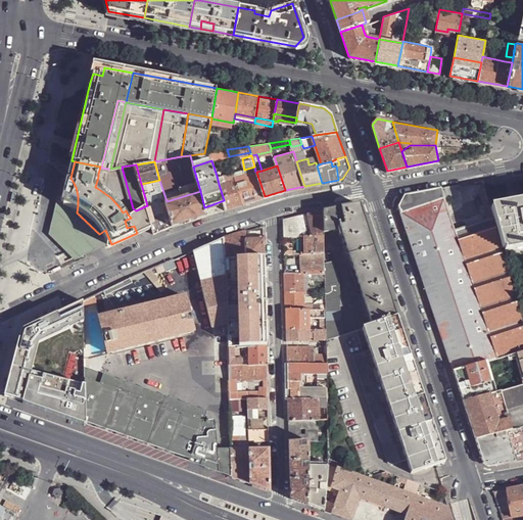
[(255,172),(254,167),(244,170),(234,173),(236,178),(255,172)]
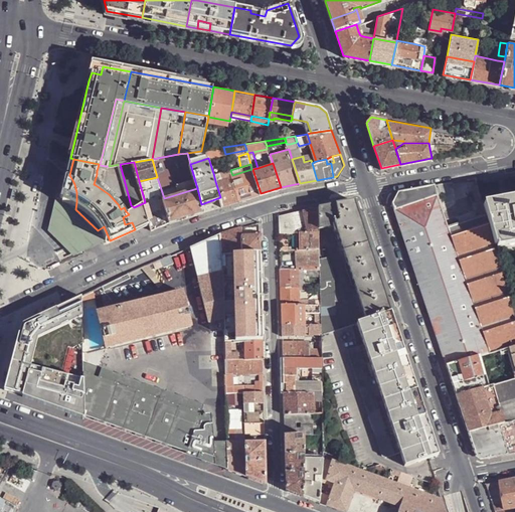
[(239,199),(261,193),(252,169),(251,169),(232,175),(232,176),(239,199)]
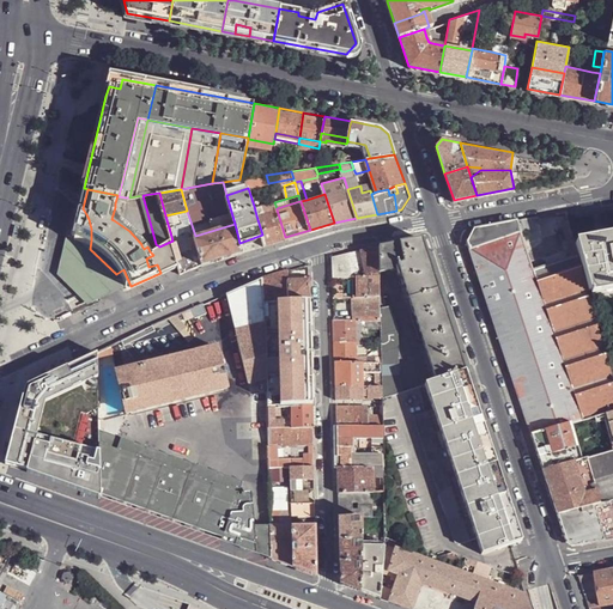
[(265,213),(277,209),(277,208),(274,202),(262,206),(265,213)]
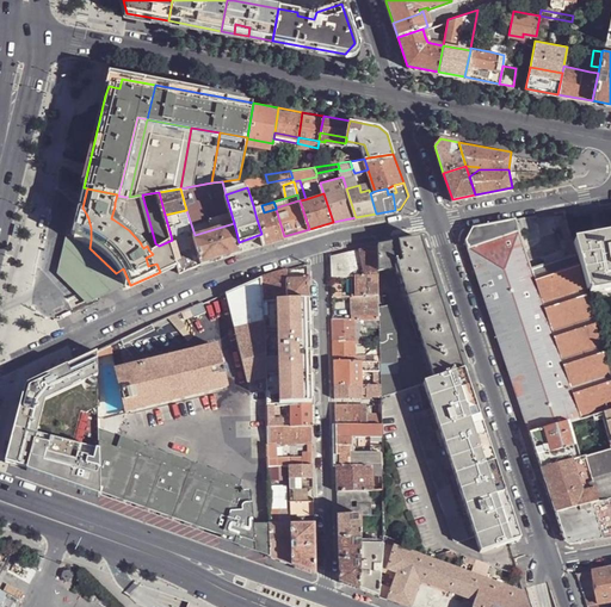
[(255,215),(264,212),(261,205),(261,204),(253,205),(255,215)]
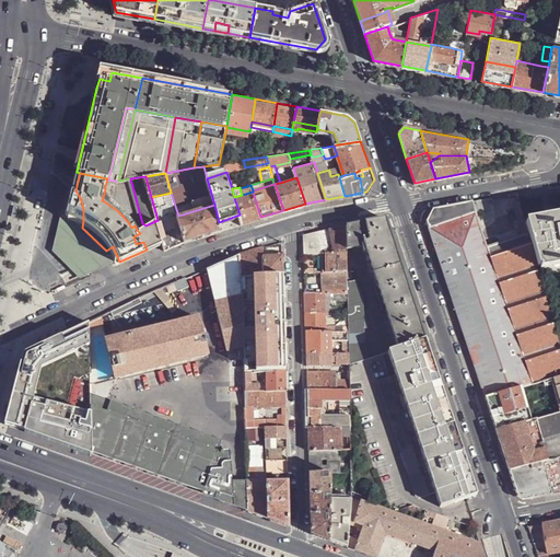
[(54,246),(84,278),(106,268),(119,262),(116,254),(113,246),(106,251),(82,228),(83,220),(83,215),(83,209),(82,205),(81,200),(79,196),(76,190),(72,190),(67,189),(61,223),(54,246)]
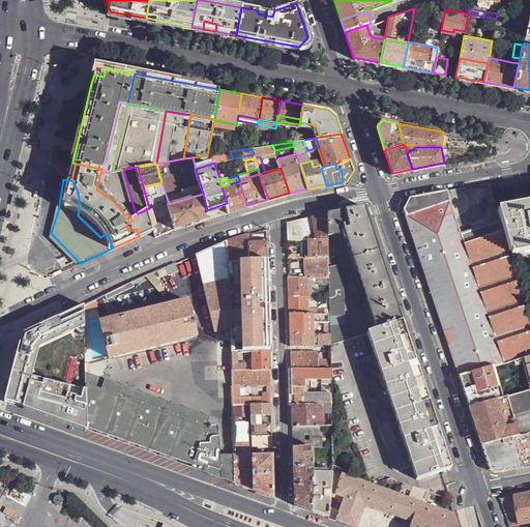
[(490,180),(482,181),(484,189),(492,188),(490,180)]
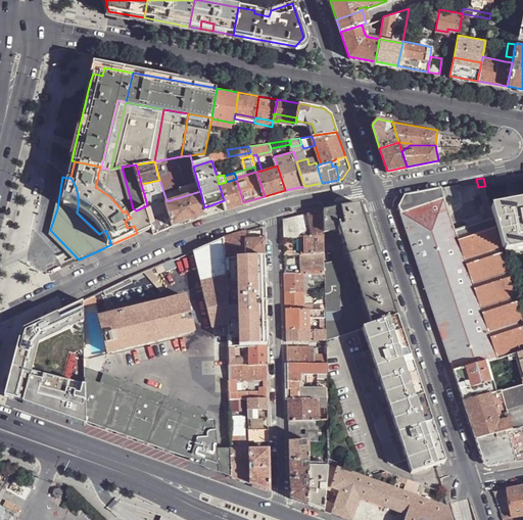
[(243,202),(236,179),(226,182),(219,184),(224,200),(227,207),(243,202)]
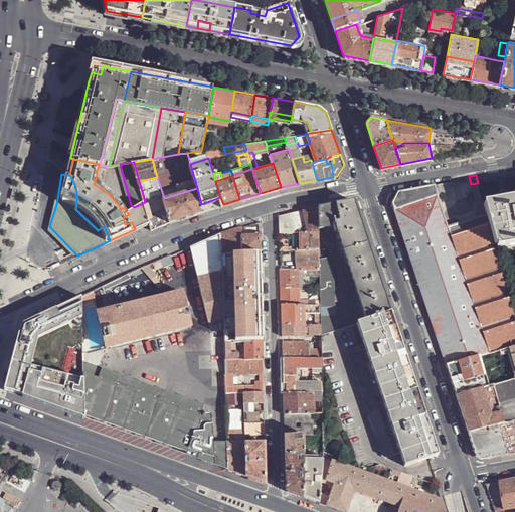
[(153,229),(170,221),(164,198),(157,177),(139,181),(145,202),(148,214),(151,222),(153,229)]
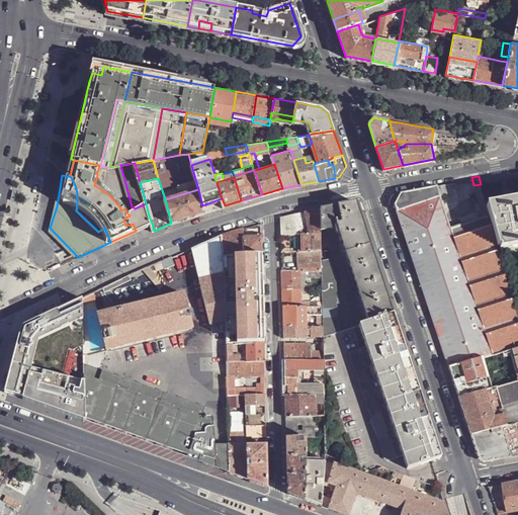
[(452,181),(437,184),(440,194),(443,193),(444,193),(451,191),(453,189),(453,186),(452,181)]
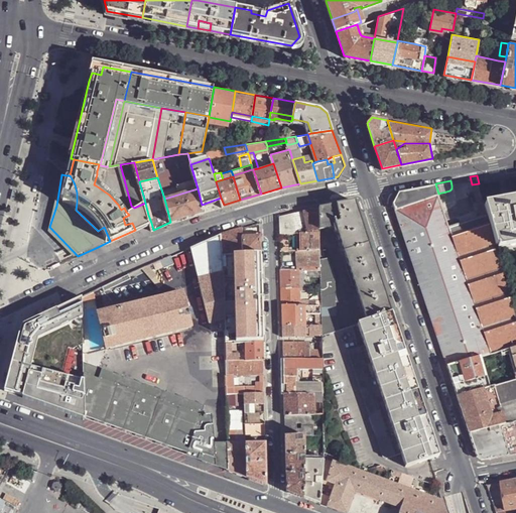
[(393,202),(444,359),(460,355),(461,360),(481,355),(491,352),(448,224),(441,202),(438,194),(435,183),(399,190),(393,202)]
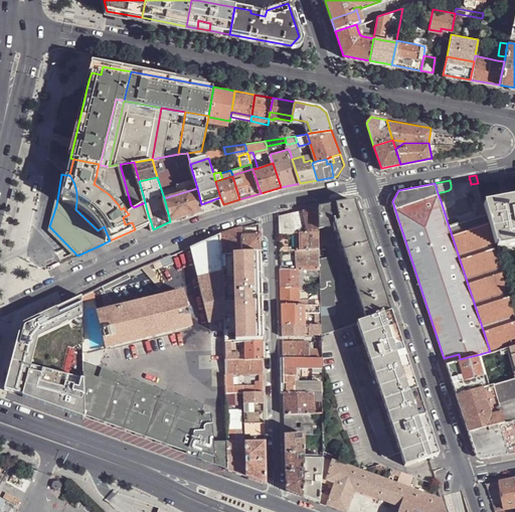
[(478,205),(484,203),(478,183),(471,184),(478,205)]
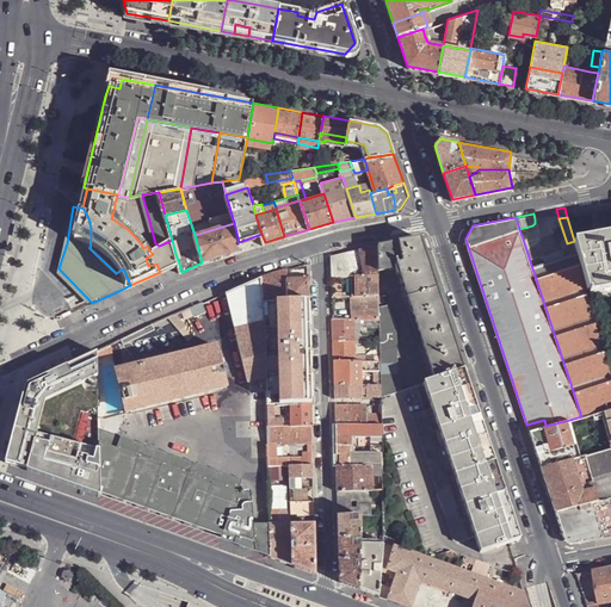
[(202,262),(241,249),(239,242),(234,223),(195,235),(202,262)]
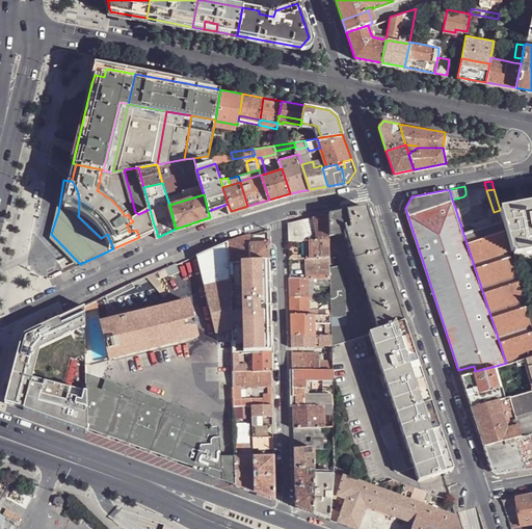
[(531,203),(500,209),(511,248),(531,244),(531,203)]
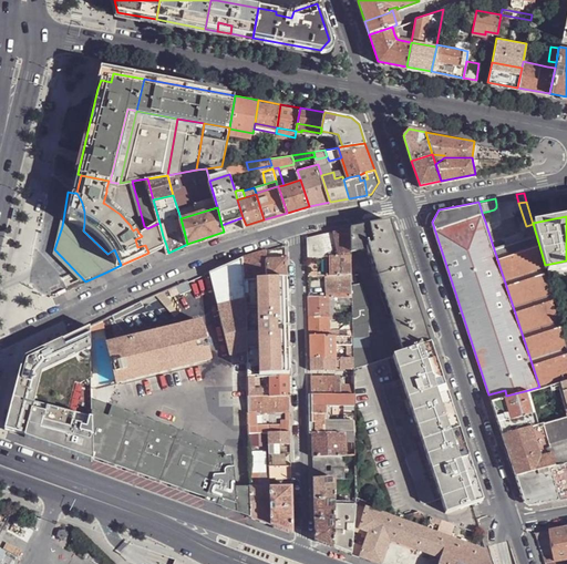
[(390,218),(350,227),(351,250),(368,247),(369,253),(372,253),(380,275),(405,266),(390,218)]
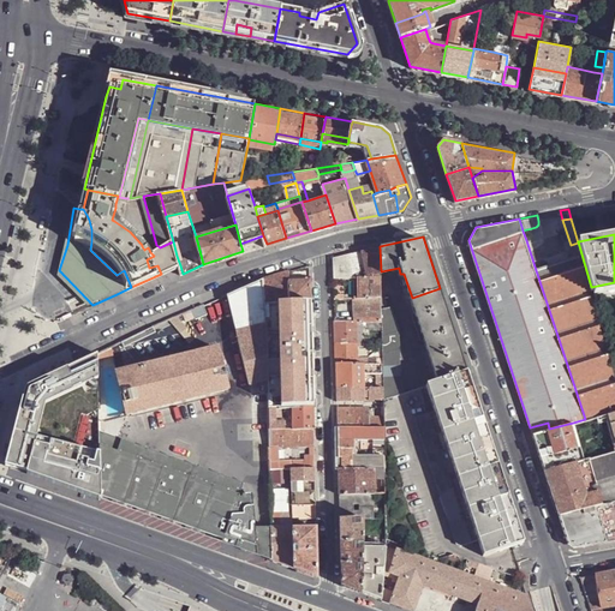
[(177,256),(173,241),(160,247),(166,261),(177,256)]
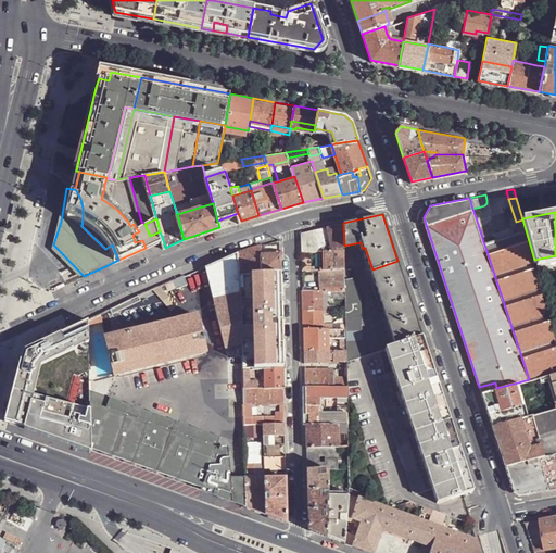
[(518,231),(525,229),(522,220),(516,222),(518,231)]
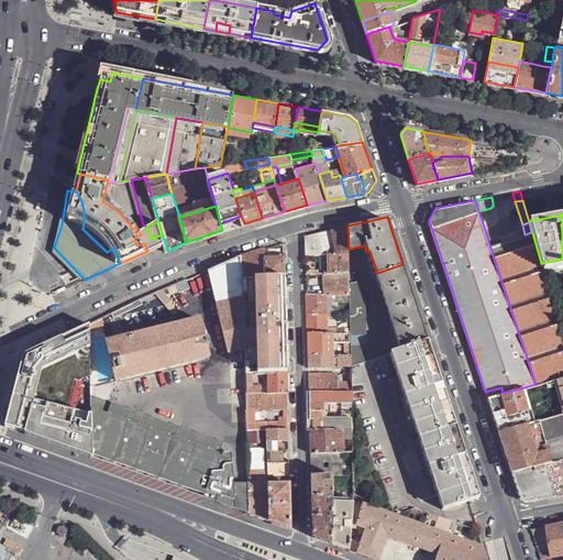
[(335,252),(348,252),(349,249),(348,226),(331,229),(335,252)]
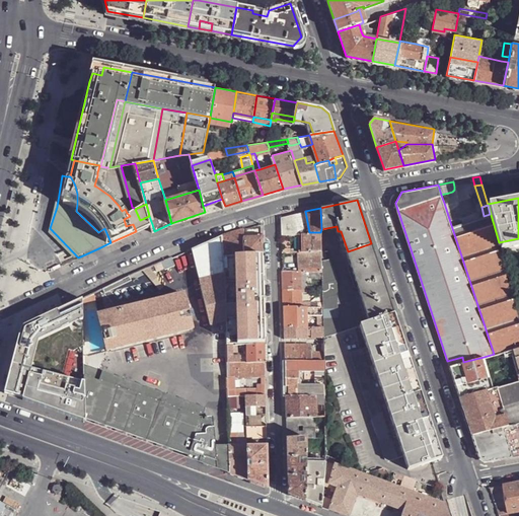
[(135,209),(127,213),(130,216),(133,224),(136,231),(152,224),(149,216),(140,220),(135,209)]
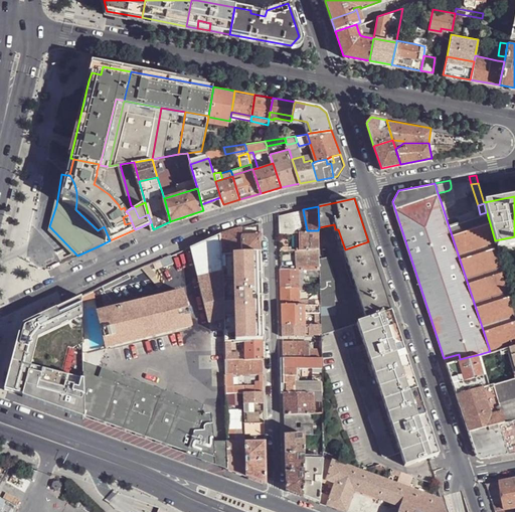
[(296,211),(301,231),(307,230),(303,209),(296,211)]
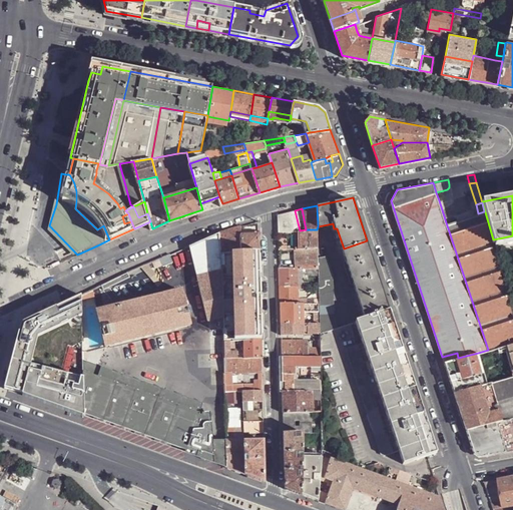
[(279,213),(279,231),(296,230),(300,230),(295,210),(279,213)]
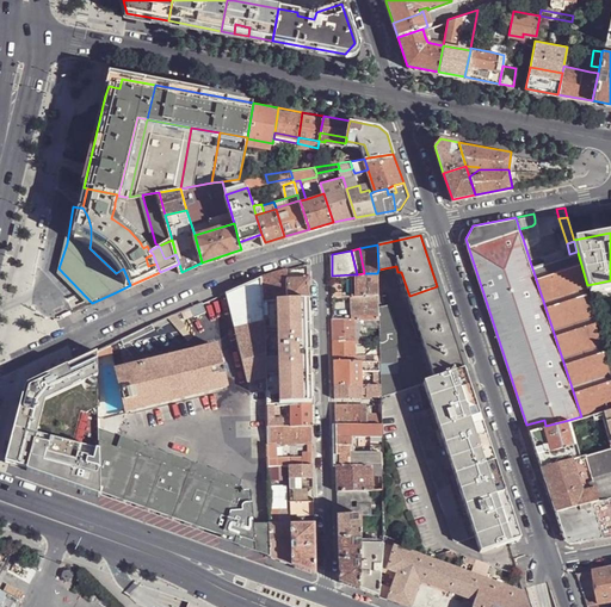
[(610,407),(610,375),(576,252),(569,254),(531,265),(581,416),(604,409),(610,407)]
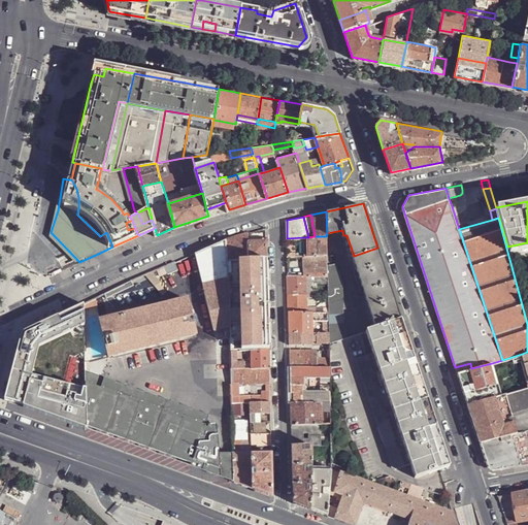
[(135,228),(132,220),(126,223),(128,230),(135,228)]
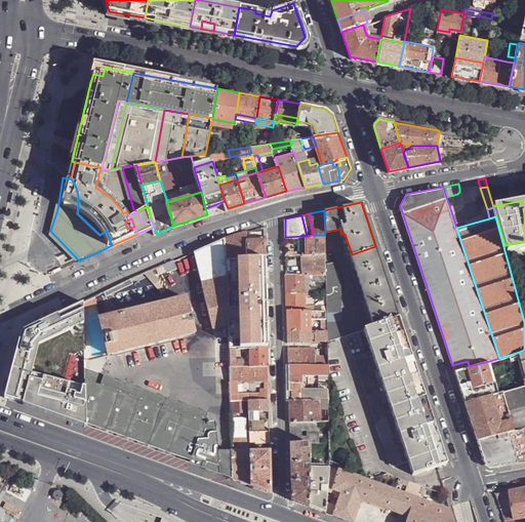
[(247,230),(225,236),(226,257),(237,256),(247,256),(247,238),(247,235),(247,230)]
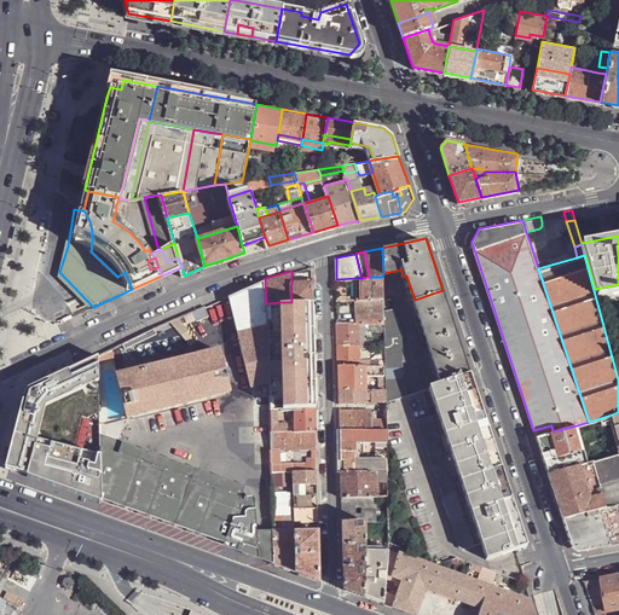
[(383,297),(382,277),(369,277),(362,278),(357,278),(357,283),(363,283),(363,294),(358,294),(357,299),(364,297),(383,297)]
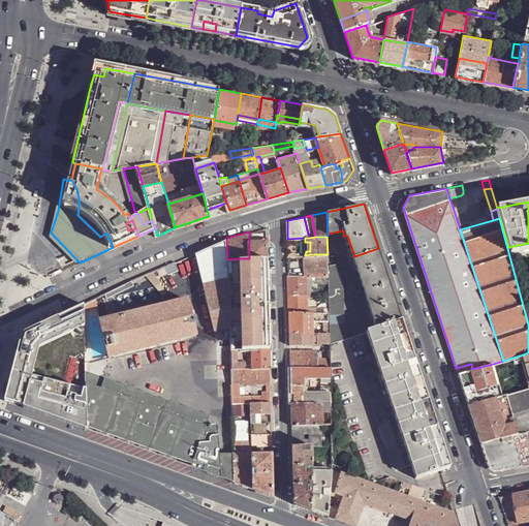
[(213,329),(230,325),(229,308),(227,271),(227,259),(226,238),(194,250),(213,329)]
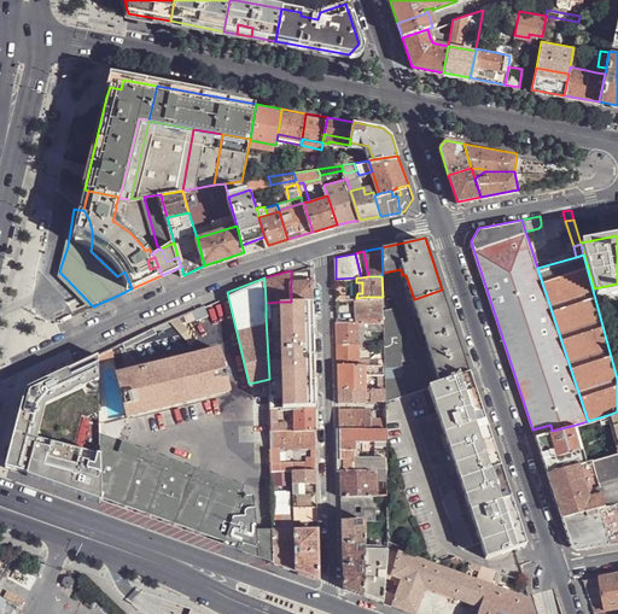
[(291,280),(291,302),(313,300),(312,279),(291,280)]
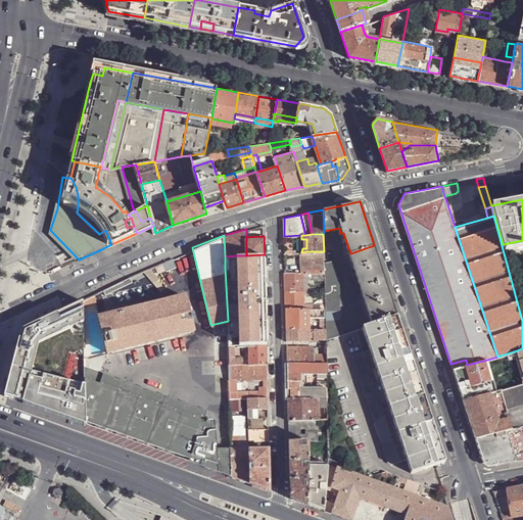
[(362,288),(385,280),(374,245),(350,253),(362,288)]
